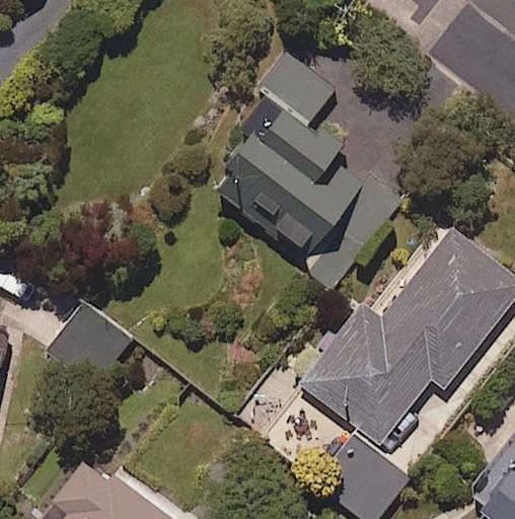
[(309,256),(373,181),(307,126),(337,90),(287,49),(236,107),(261,128),(217,178),(309,256)]
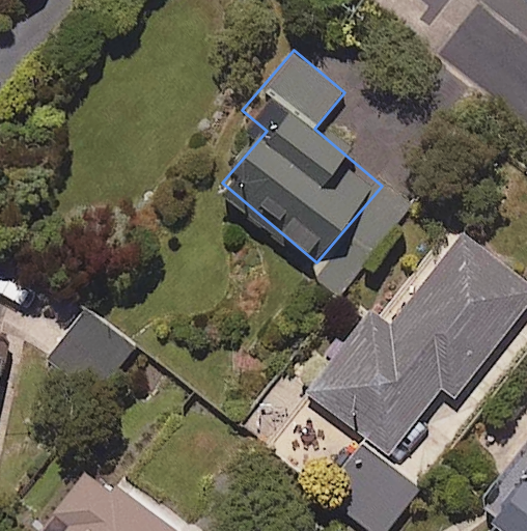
[(526,302),(526,284),(461,232),(389,325),(371,311),(307,393),(388,456),(441,389),(452,398),(526,302)]
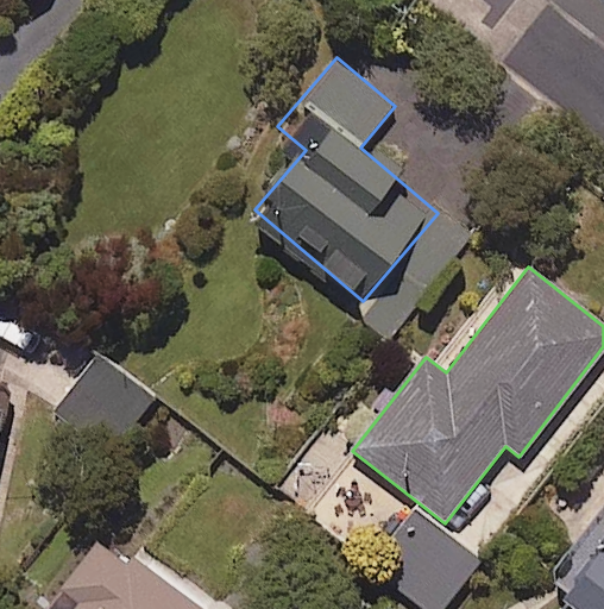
[(151,395),(92,353),(48,416),(108,458),(151,395)]
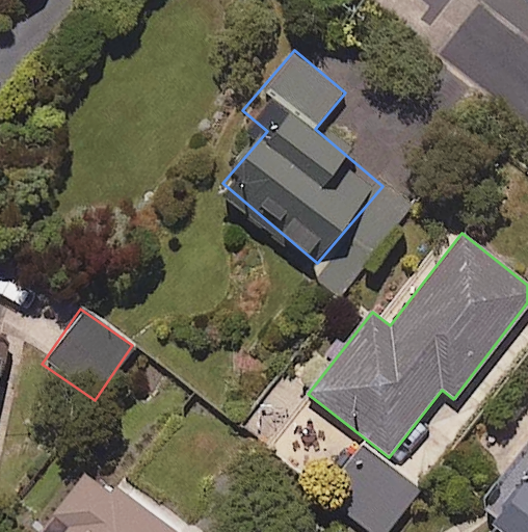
[(384,531),(416,491),(367,454),(330,502),(368,531),(384,531)]
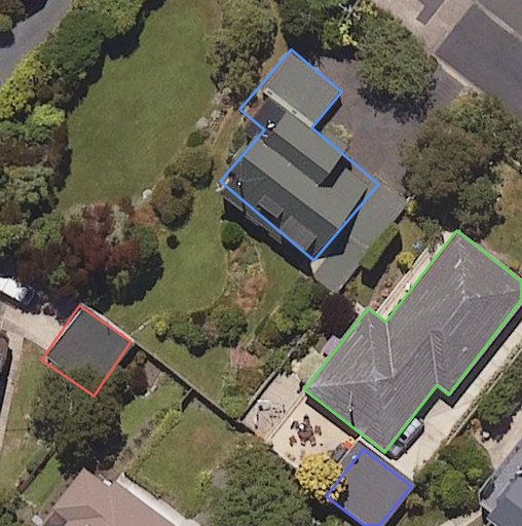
[(176,525),(88,459),(38,525),(39,525),(176,525)]
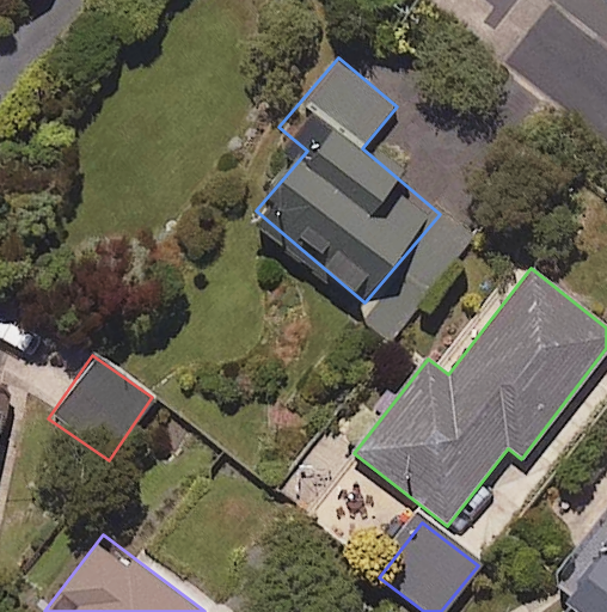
[(606,611),(606,551),(577,588),(557,611),(606,611)]
